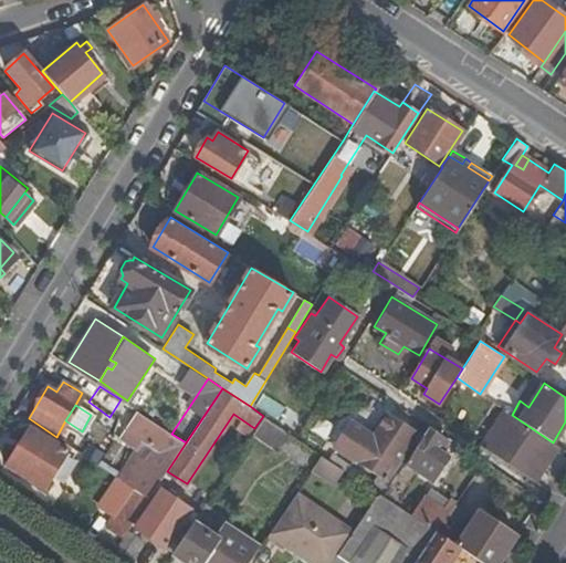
[(115,477),(130,487),(148,498),(167,471),(186,442),(171,434),(135,409),(122,427),(140,438),(115,477)]
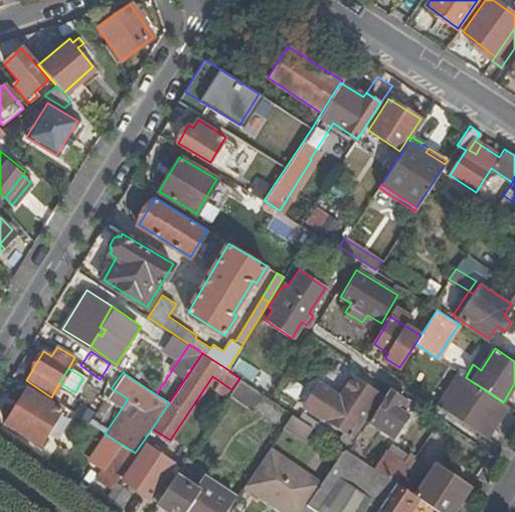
[(487,436),(507,405),(503,402),(466,377),(460,373),(440,404),(487,436)]
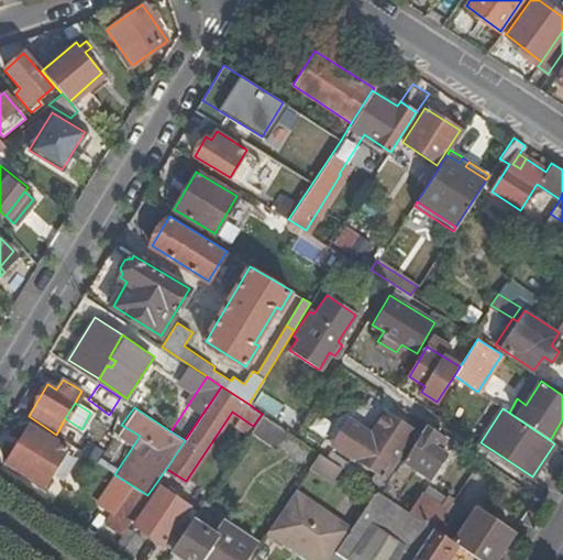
[(382,478),(396,456),(414,429),(385,412),(370,434),(348,419),(331,445),(374,472),(381,476),(382,478)]
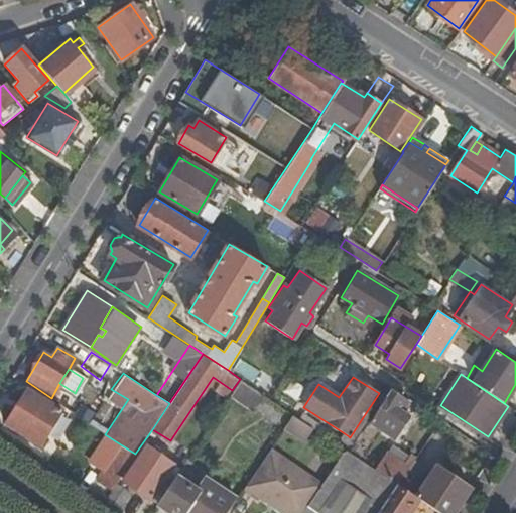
[(260,392),(240,379),(232,390),(230,394),(250,408),(260,392)]
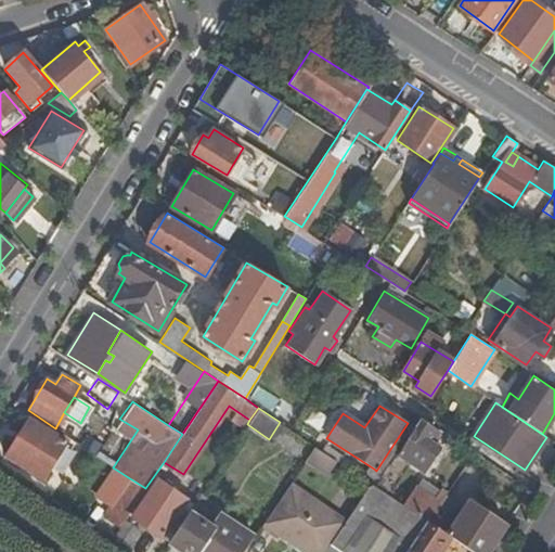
[(66,443),(28,419),(5,457),(43,479),(66,443)]
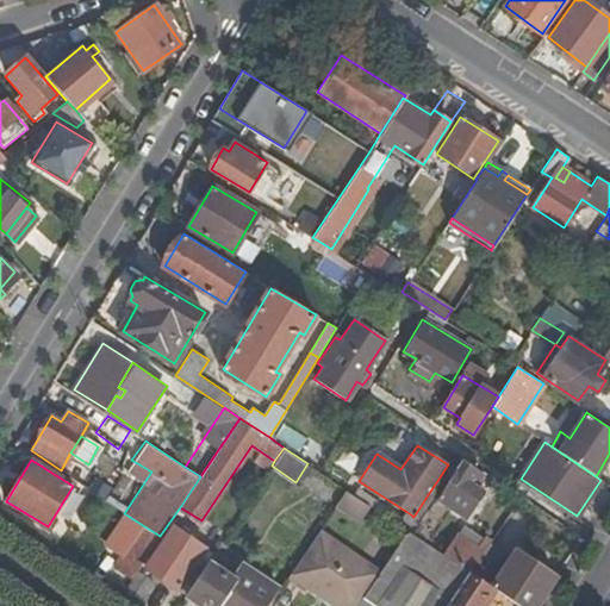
[(461,461),(437,498),(446,503),(468,518),(481,499),(470,491),(481,473),(461,461)]
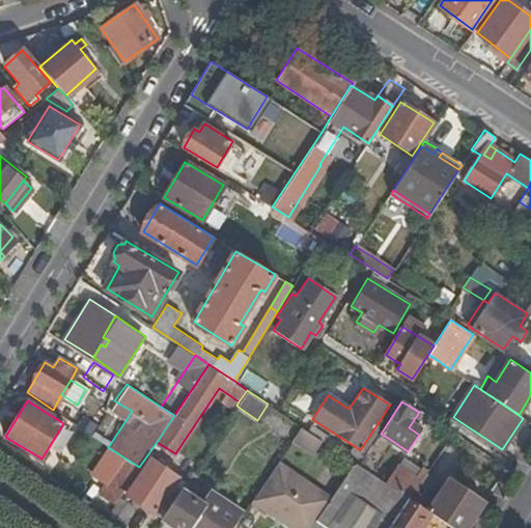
[(324,441),(301,426),(294,438),(315,452),(324,441)]
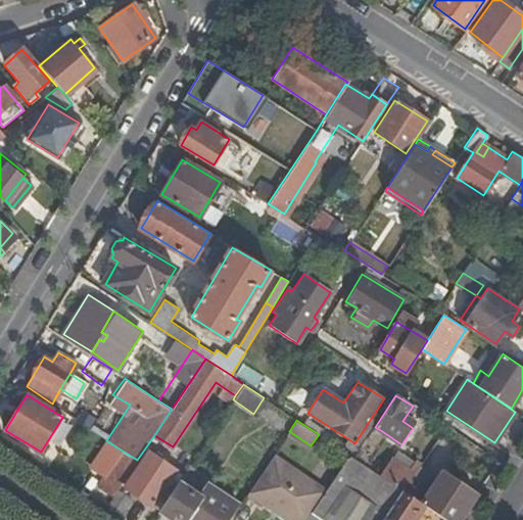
[(360,448),(373,427),(368,423),(354,443),(353,442),(347,454),(350,456),(353,458),(360,448)]
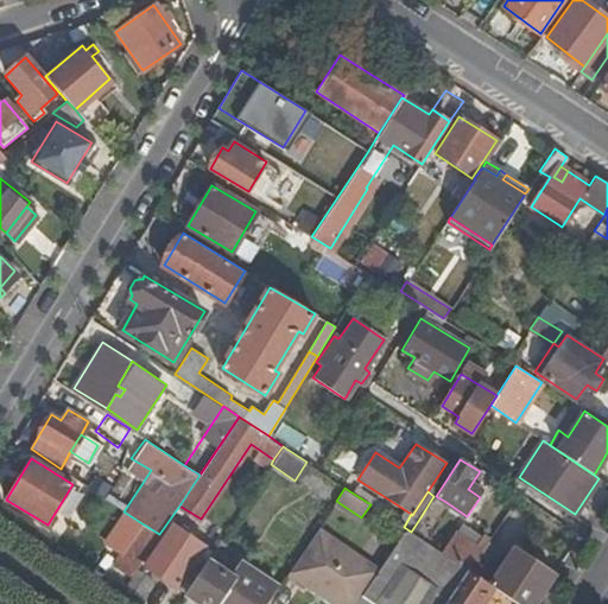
[(436,496),(435,495),(434,496),(418,521),(426,527),(444,501),(436,496)]
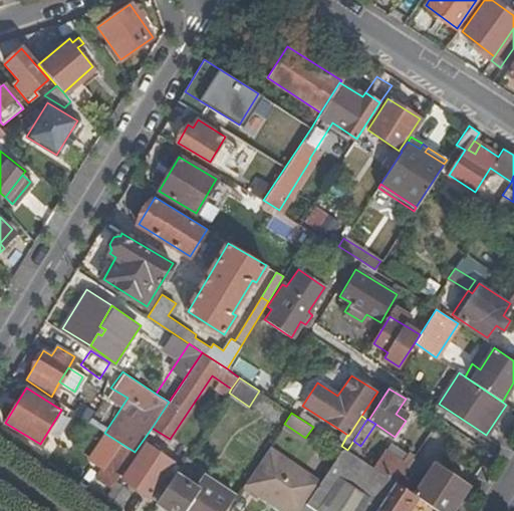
[(341,431),(334,441),(341,446),(347,435),(341,431)]
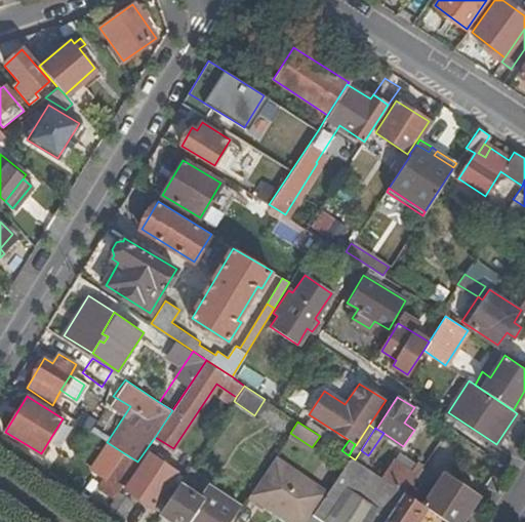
[(368,455),(361,450),(355,459),(363,465),(368,455)]
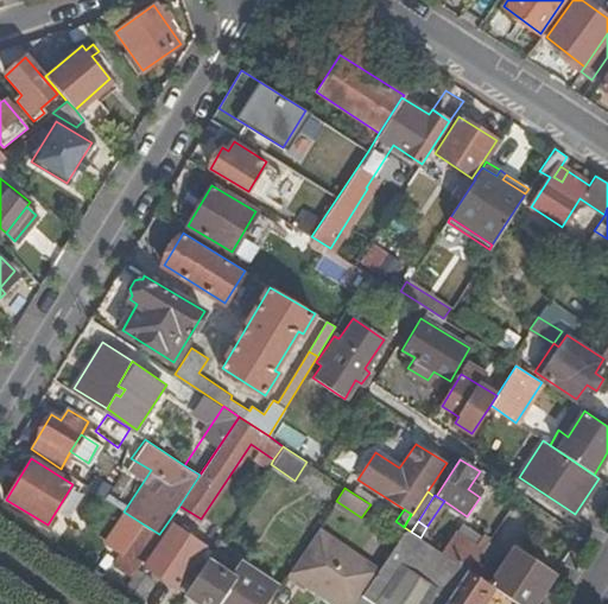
[(112,564),(131,577),(134,571),(159,534),(140,522),(112,564)]
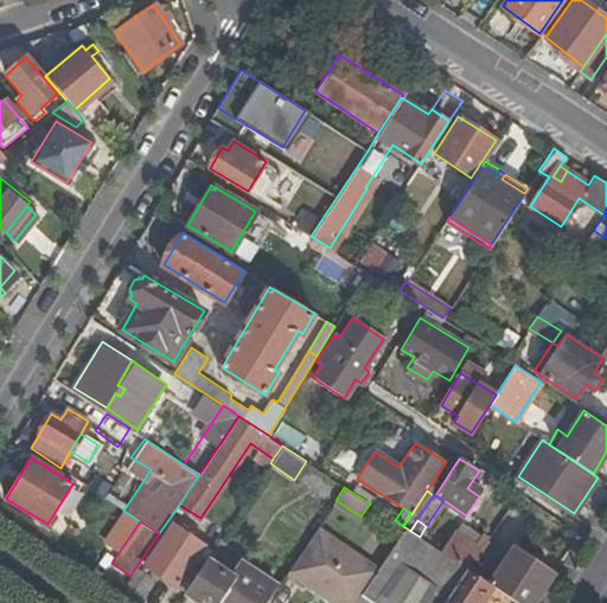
[(178,584),(185,590),(197,572),(187,568),(204,544),(172,523),(145,563),(178,584)]
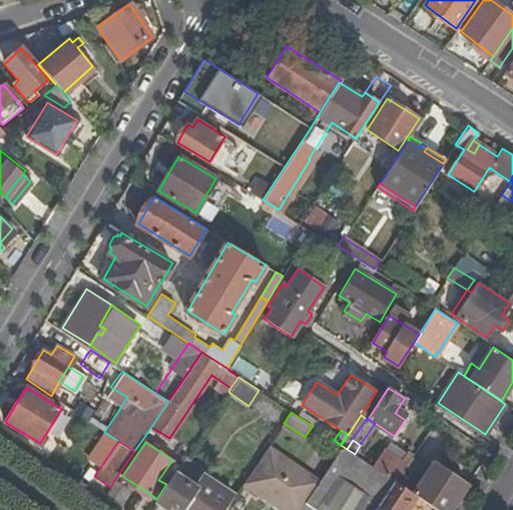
[(300,509),(321,480),(269,445),(240,487),(255,497),(258,494),(280,509),(300,509)]
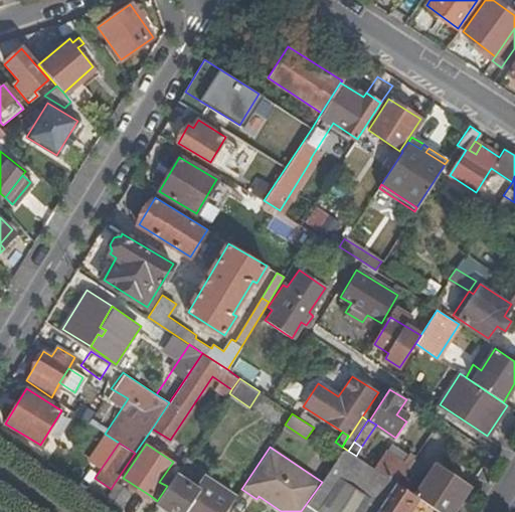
[(376,511),(396,483),(375,469),(356,456),(348,451),(345,449),(322,482),(301,511),(376,511)]
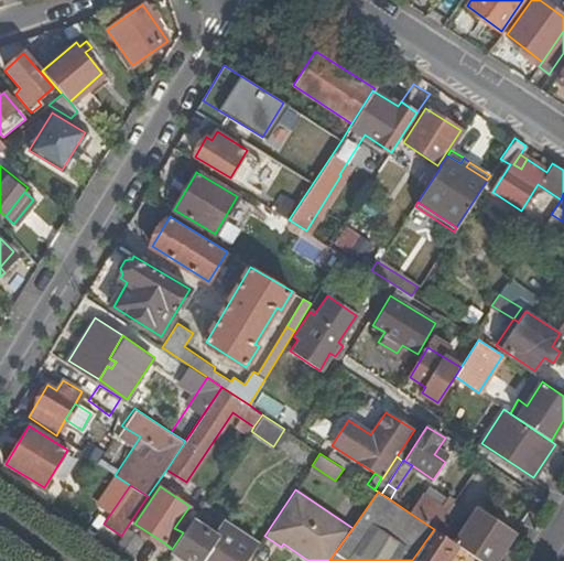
[(447,511),(453,502),(448,497),(442,507),(423,495),(411,514),(434,529),(447,511)]
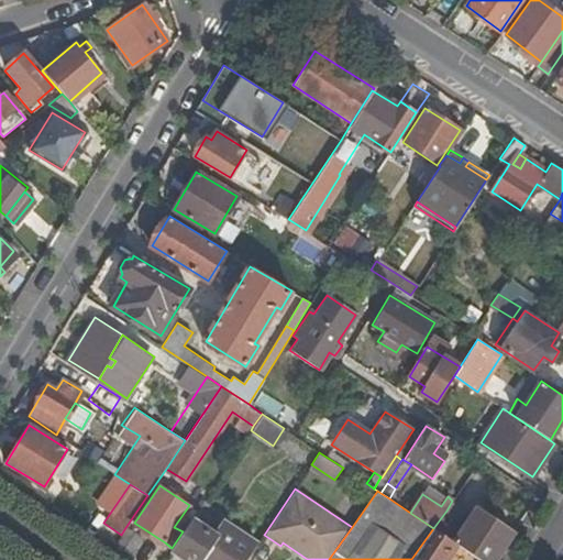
[(481,559),(495,559),(515,533),(476,508),(454,542),(455,544),(481,559)]
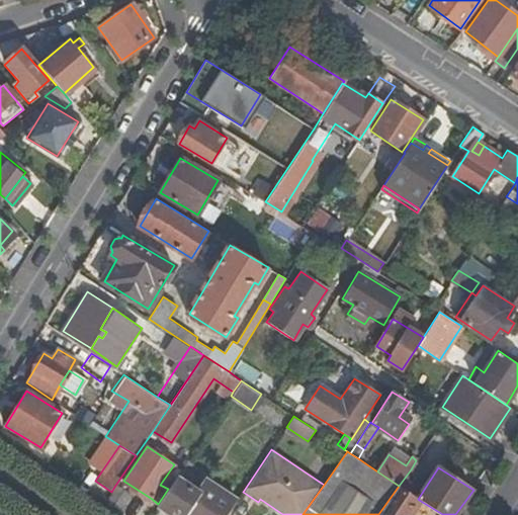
[(427,480),(411,469),(399,486),(416,497),(427,480)]
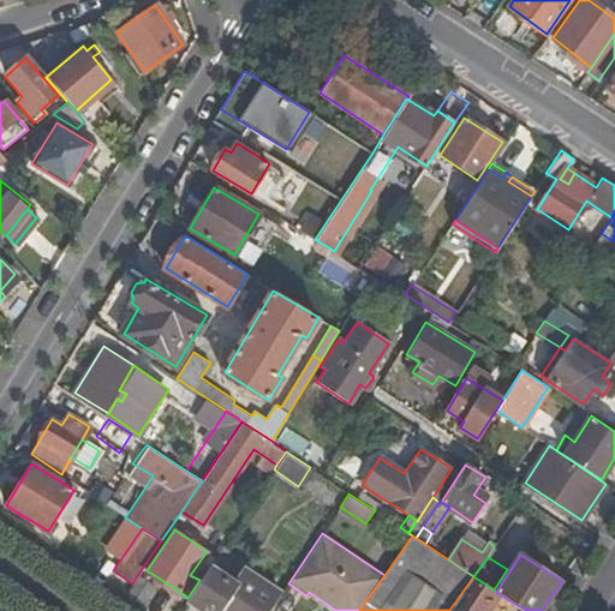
[(199,580),(187,598),(207,610),(268,610),(274,604),(236,579),(212,562),(199,580)]
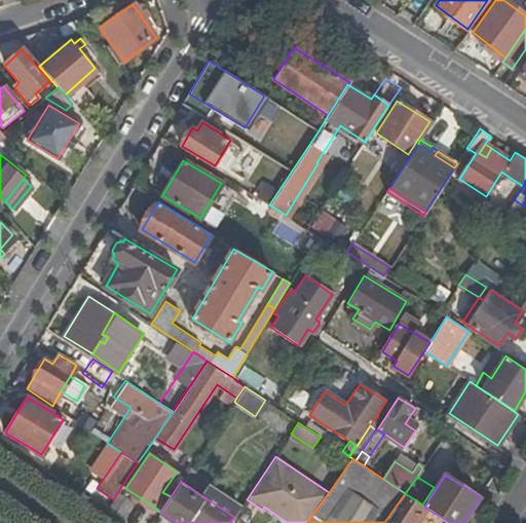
[(211,482),(201,495),(234,517),(243,503),(211,482)]
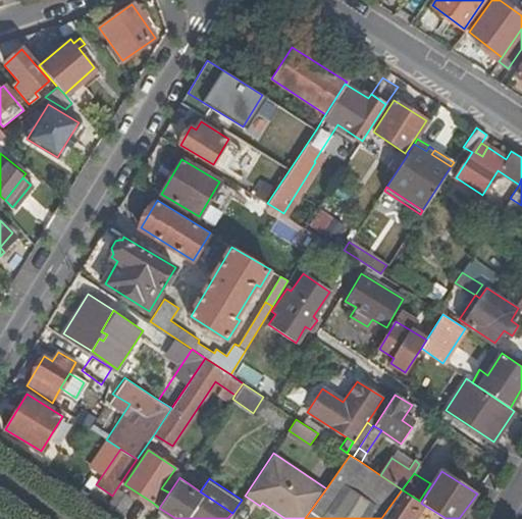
[(411,518),(422,504),(421,503),(419,501),(402,489),(381,518),(411,518)]
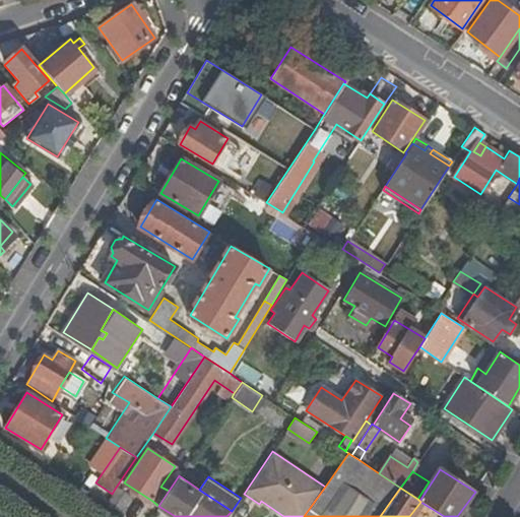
[(112,494),(103,508),(116,516),(117,516),(130,498),(115,489),(112,494)]
